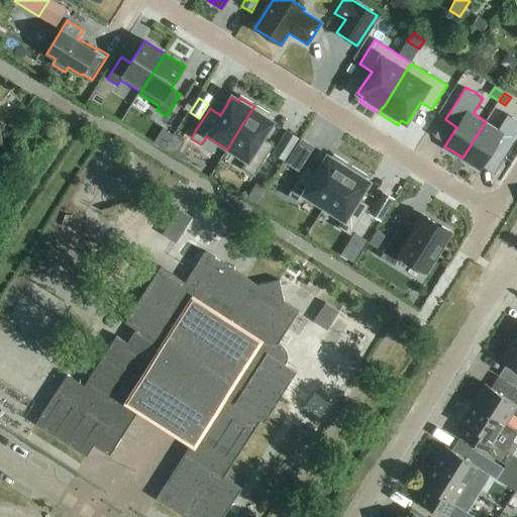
[(240,127),(227,149),(240,158),(247,163),(242,171),(252,177),(257,169),(272,147),(261,140),(273,123),(266,118),(268,115),(254,106),(251,110),(240,127)]
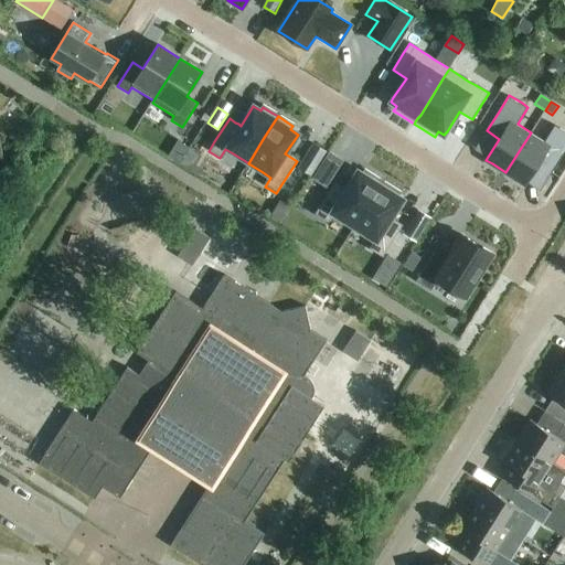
[(519,151),(505,172),(509,174),(511,176),(520,181),(525,185),(539,164),(545,168),(552,172),(564,152),(564,151),(564,129),(562,128),(556,125),(545,141),(536,135),(534,134),(531,132),(519,151)]
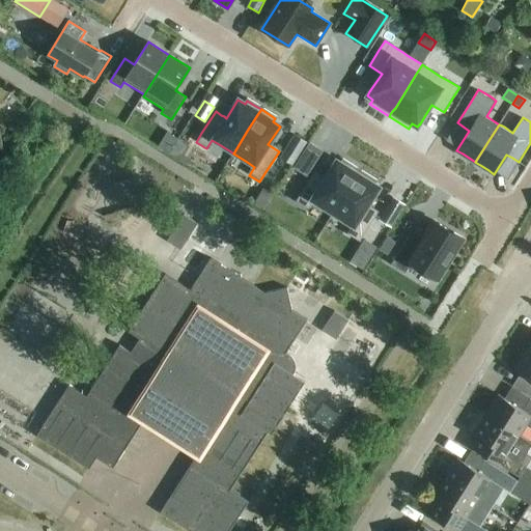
[(285,155),(296,161),(307,143),(296,137),(285,155)]
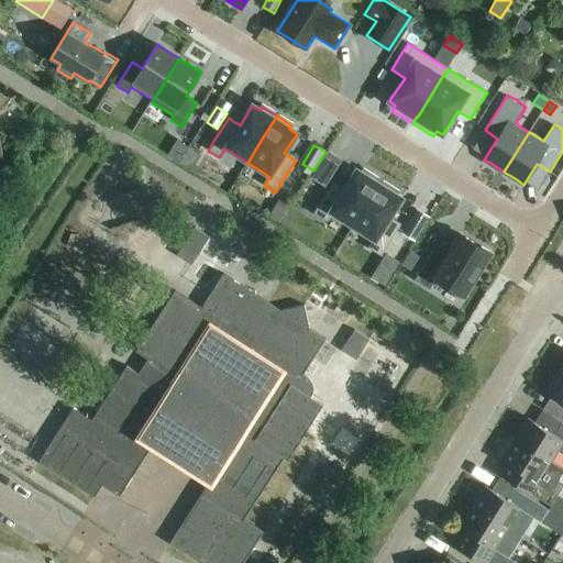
[(328,152),(311,178),(324,187),(341,161),(328,152)]
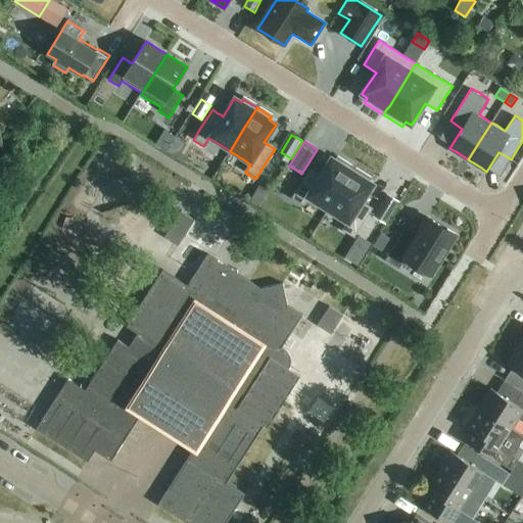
[(310,171),(291,199),(303,206),(306,201),(326,214),(328,210),(336,197),(337,195),(340,191),(353,170),(354,169),(338,159),(336,162),(331,159),(320,178),(310,171)]
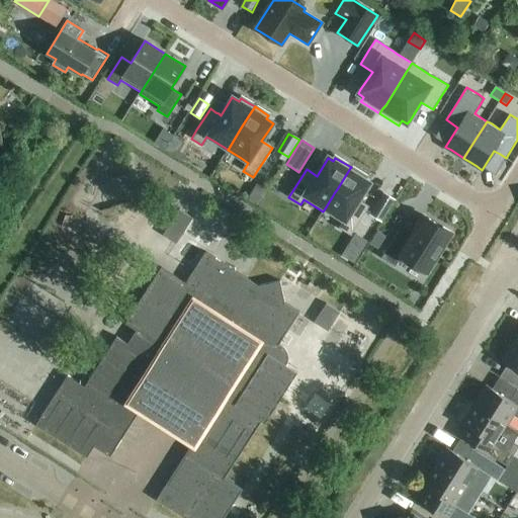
[(325,208),(323,211),(342,224),(339,229),(350,237),(368,207),(358,201),(369,183),(364,180),(366,177),(351,167),(350,168),(337,189),(334,193),(333,195),(325,208)]
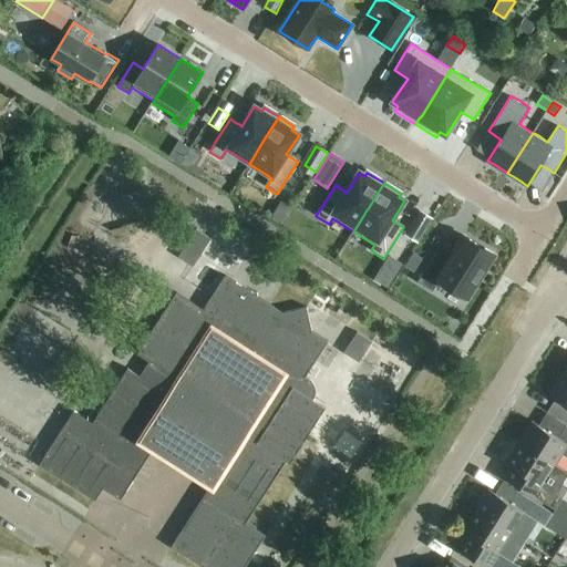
[(419,209),(404,235),(418,243),(432,218),(419,209)]
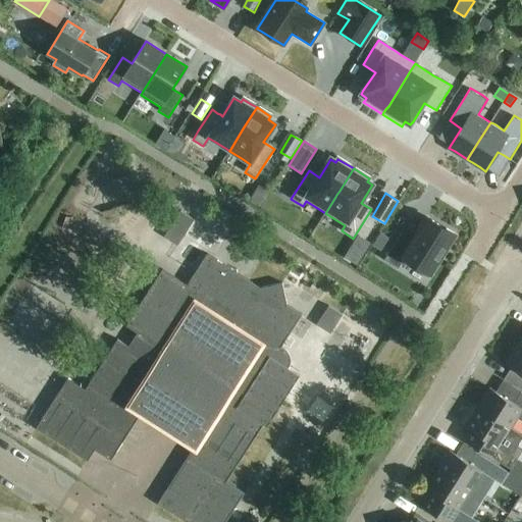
[(452,237),(424,220),(415,236),(410,244),(398,237),(381,262),(396,271),(401,262),(426,277),(452,237)]
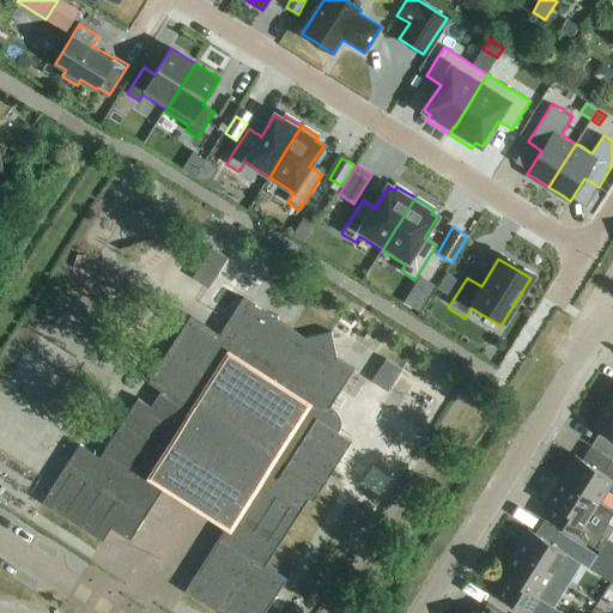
[(444,279),(438,290),(447,296),(448,293),(454,285),(456,280),(447,275),(444,279)]
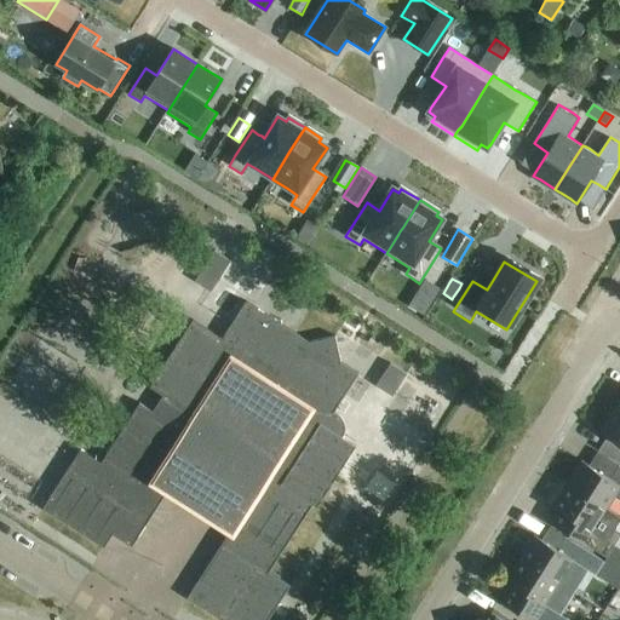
[(151,411),(138,401),(101,460),(80,447),(42,506),(103,545),(112,532),(131,544),(148,518),(155,506),(171,482),(235,523),(187,601),(217,619),(265,619),(288,586),(267,573),(280,552),(291,535),(306,511),(310,504),(315,506),(332,481),(332,478),(354,446),(340,437),(342,436),(342,434),(343,432),(343,431),(343,428),(343,424),(342,420),(340,418),(338,415),(336,413),(333,412),(359,374),(342,363),(339,362),(333,337),(319,339),(317,340),(309,342),(245,300),(220,338),(191,320),(149,384),(164,392),(151,411)]
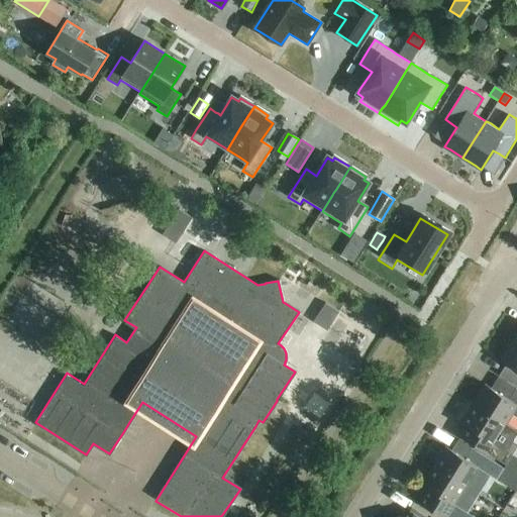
[(516,344),(512,341),(500,360),(516,371),(516,385),(516,386),(516,344)]
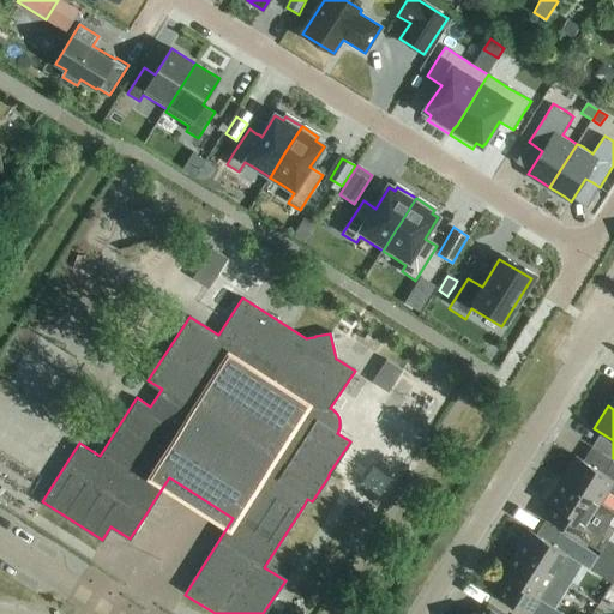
[(613,498),(613,463),(612,462),(603,475),(576,456),(563,477),(601,504),(607,493),(613,498)]
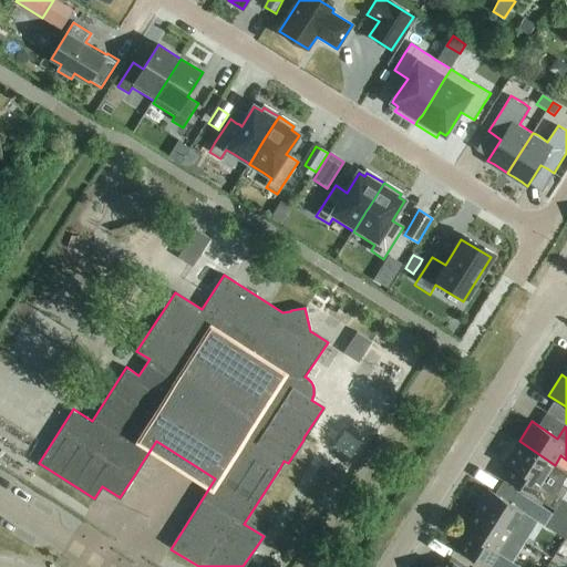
[(547,477),(555,465),(519,441),(505,463),(509,466),(503,476),(519,486),(518,487),(554,511),(566,490),(547,477)]
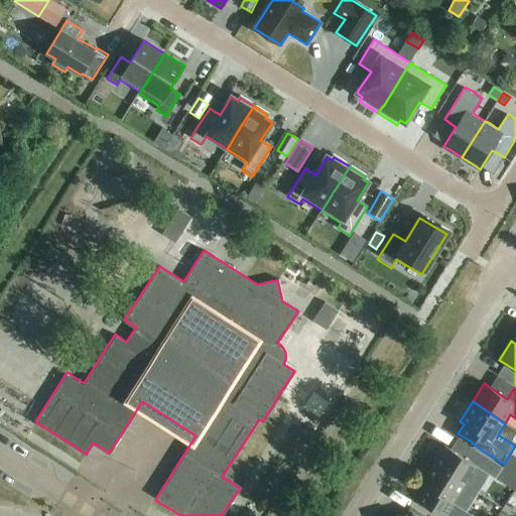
[(426,429),(436,444),(454,433),(443,418),(426,429)]
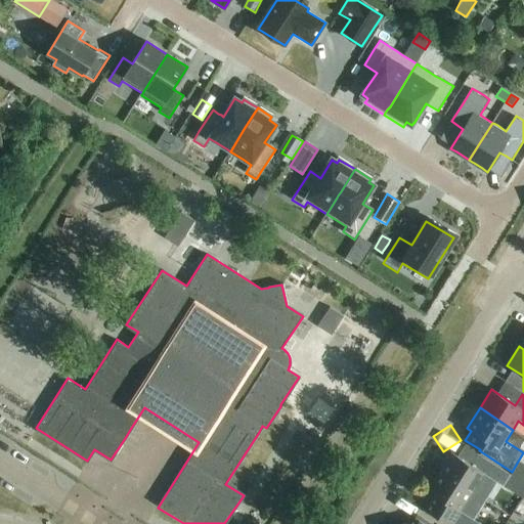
[(439,472),(473,493),(479,482),(492,490),(496,483),(503,486),(510,475),(482,456),(476,468),(451,452),(439,472)]
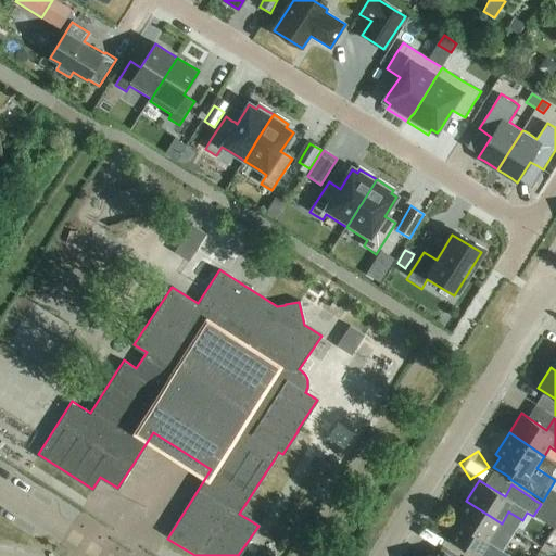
[(494,534),(502,523),(466,501),(454,521),(458,525),(450,539),(471,552),(470,553),(475,555),(508,555),(502,552),(507,543),(494,534)]
